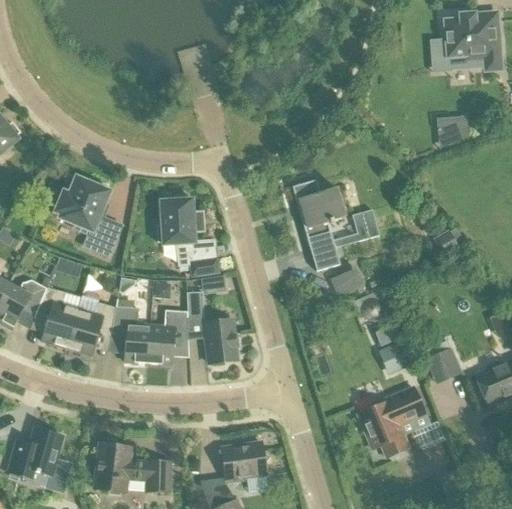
[(499,55),(496,11),(474,13),(474,11),(458,12),(458,18),(444,19),(444,25),(443,29),(442,33),(442,38),(442,39),(429,40),(432,73),(451,71),(451,70),(482,68),(483,72),(501,71),(499,55)]
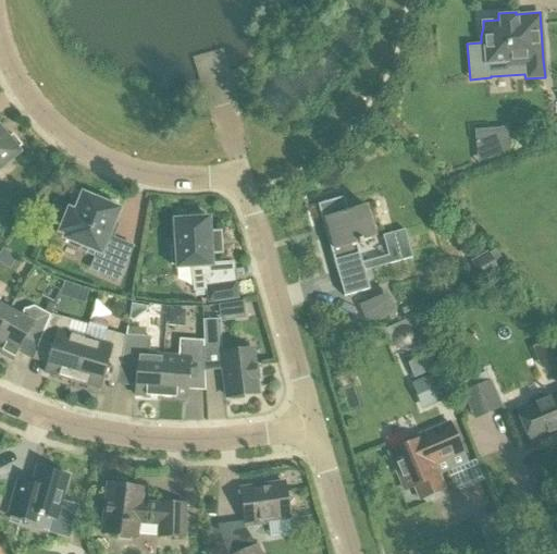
[(7,135),(0,126),(0,173),(10,165),(7,160),(19,150),(16,147),(22,143),(12,132),(7,135)]
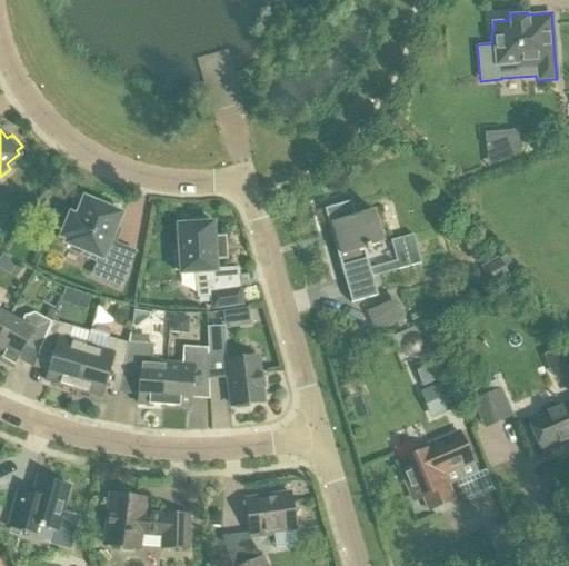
[(103,205),(83,197),(76,216),(70,212),(61,234),(68,236),(66,240),(83,248),(82,252),(106,262),(101,275),(119,283),(132,249),(108,239),(120,211),(117,210),(118,206),(106,200),(103,205)]
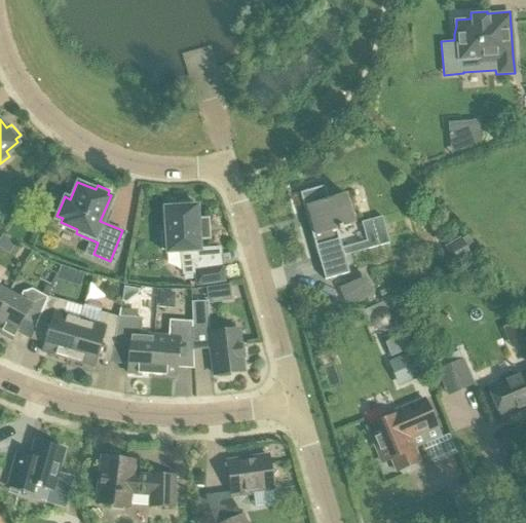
[(327,197),(324,184),(299,191),(325,277),(348,271),(336,227),(353,222),(345,192),(327,197)]
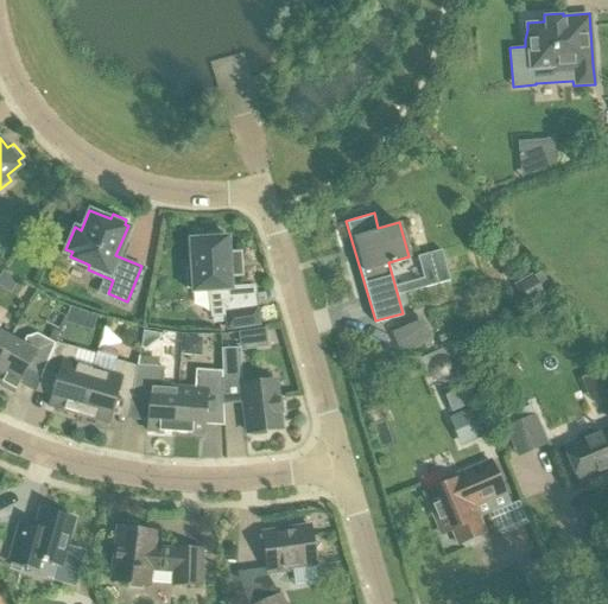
[(222,235),(222,230),(207,231),(208,236),(189,237),(190,266),(185,266),(187,286),(192,286),(192,290),(230,287),(229,274),(235,273),(234,250),(228,250),(227,235),(222,235)]
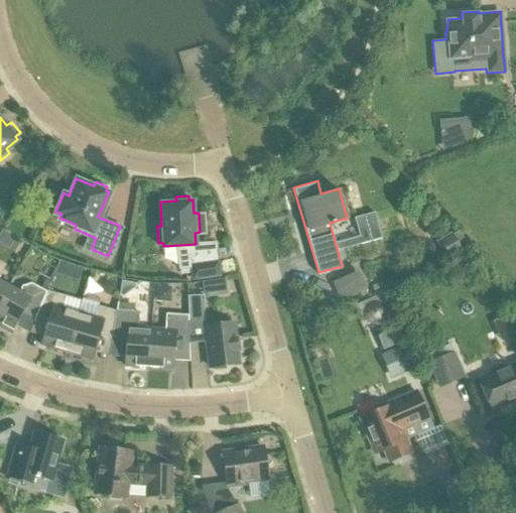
[(368,246),(389,242),(387,232),(366,237),(368,246)]
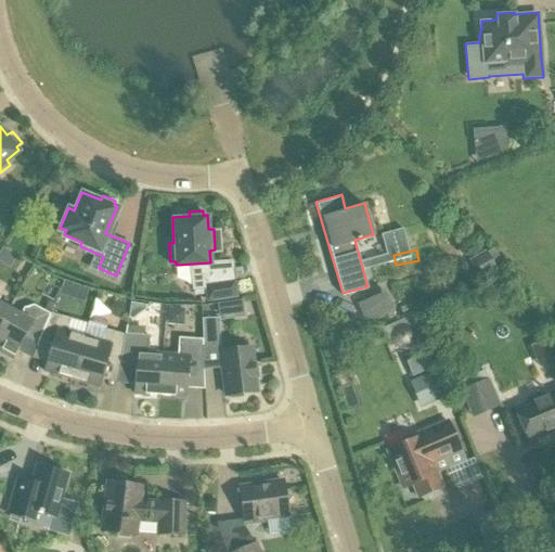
[(64,279),(59,293),(72,297),(76,283),(64,279)]
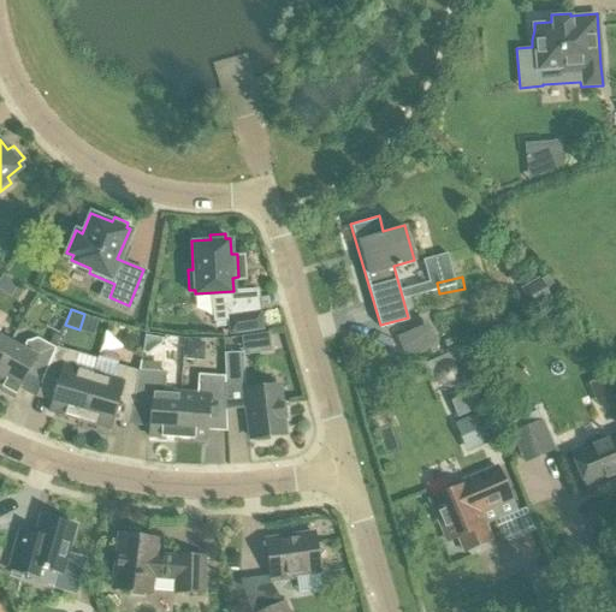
[(230,331),(261,326),(259,309),(229,314),(230,331)]
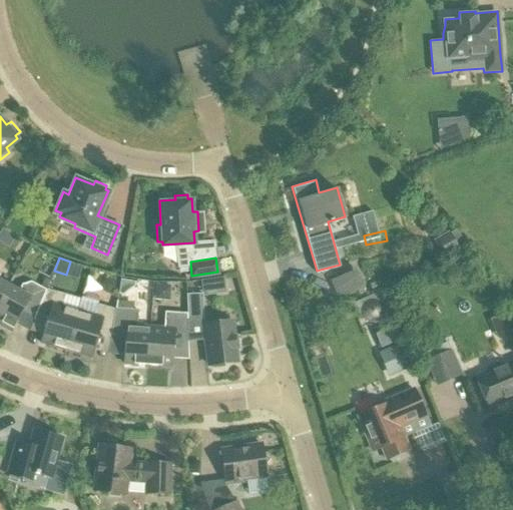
[(338,297),(364,286),(356,268),(331,279),(338,297)]
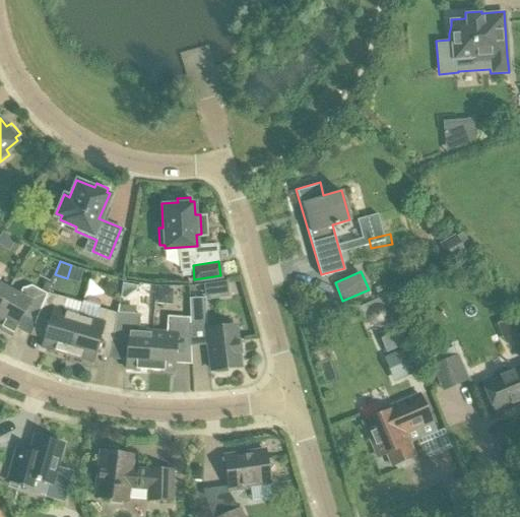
[(37,316),(47,292),(30,283),(21,285),(18,294),(7,287),(0,300),(0,326),(11,333),(21,314),(25,313),(36,318),(37,316)]
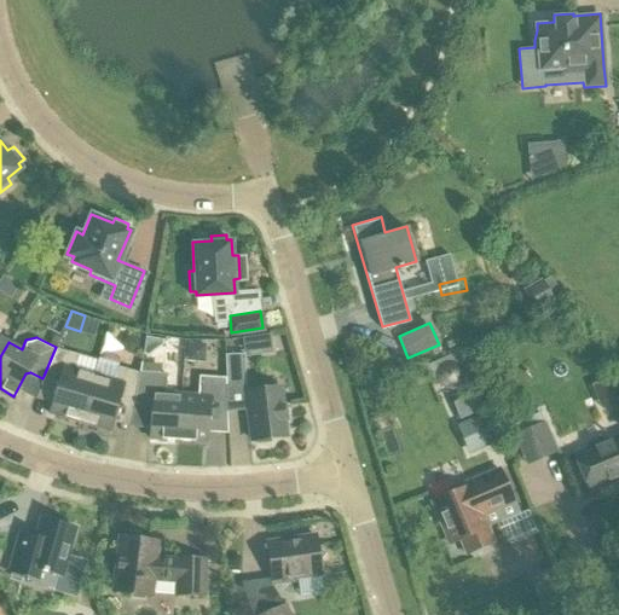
[(79,421),(93,372),(74,367),(77,352),(56,346),(56,347),(44,376),(58,381),(48,411),(79,421)]
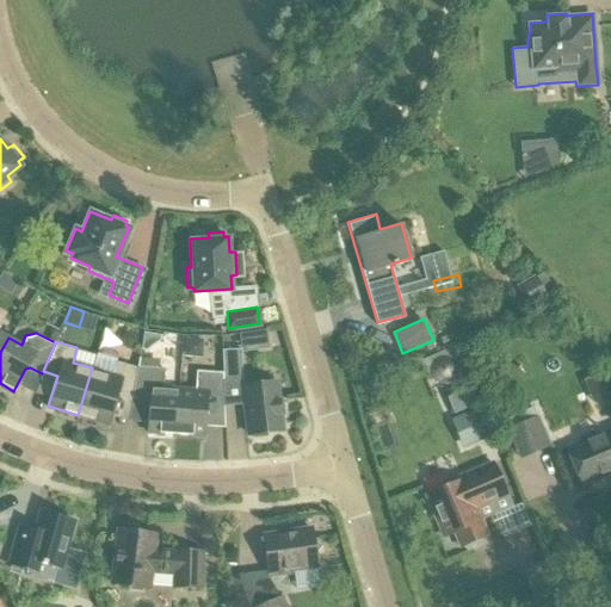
[(223,377),(242,377),(241,347),(222,348),(223,377)]
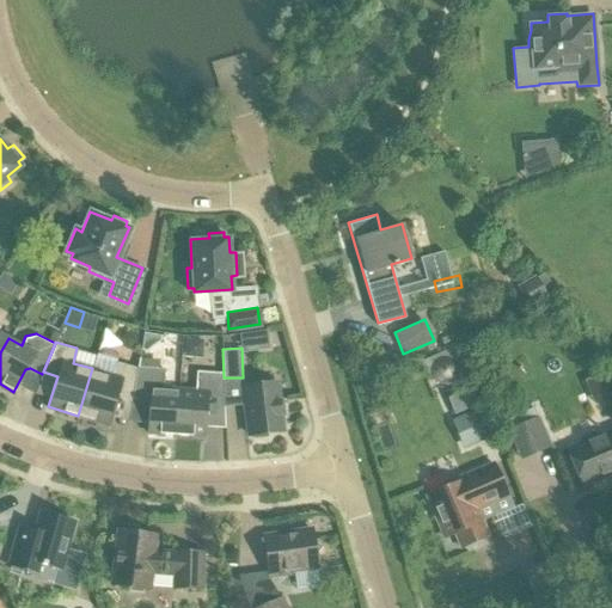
[(132,398),(138,366),(115,360),(111,374),(92,368),(78,416),(108,424),(117,393),(132,398)]
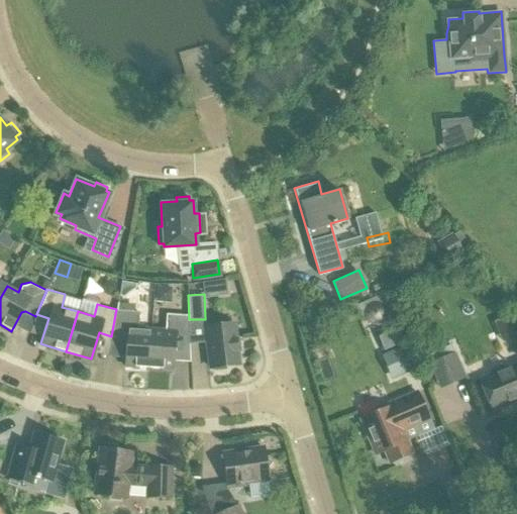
[(148,366),(150,328),(137,327),(138,310),(116,309),(111,336),(126,337),(124,364),(148,366)]
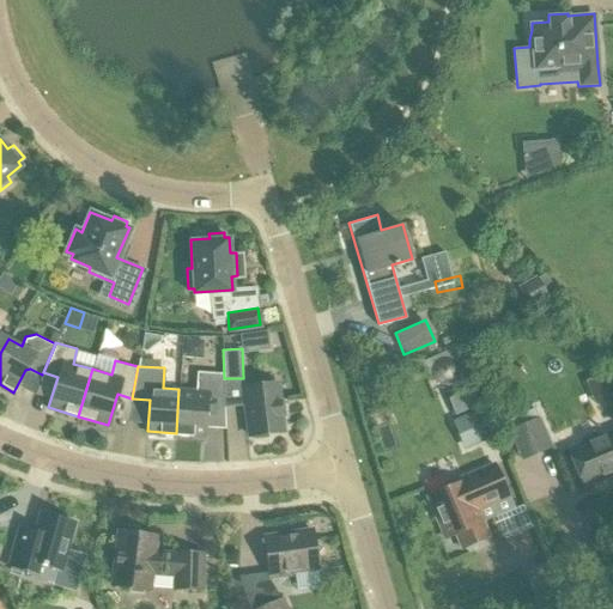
[(178,389),(176,433),(205,436),(207,405),(224,406),(223,372),(196,370),(195,390),(178,389)]
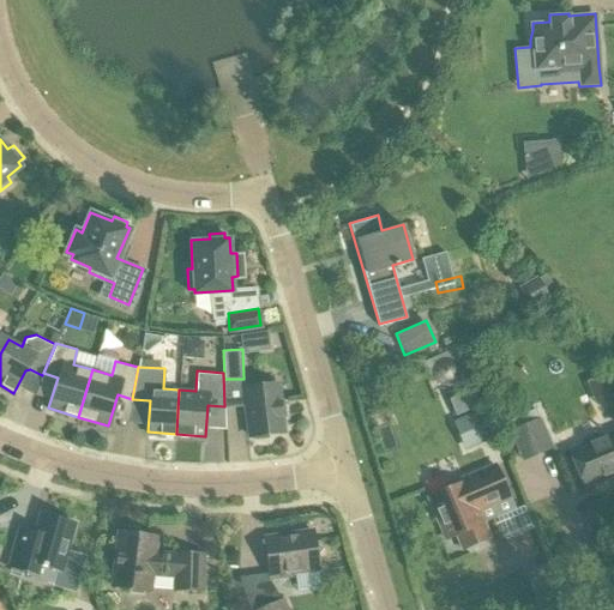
[(278,399),(277,382),(244,386),(250,435),(253,434),(254,440),(269,438),(269,433),(283,430),(281,415),(284,415),(282,399),(278,399)]
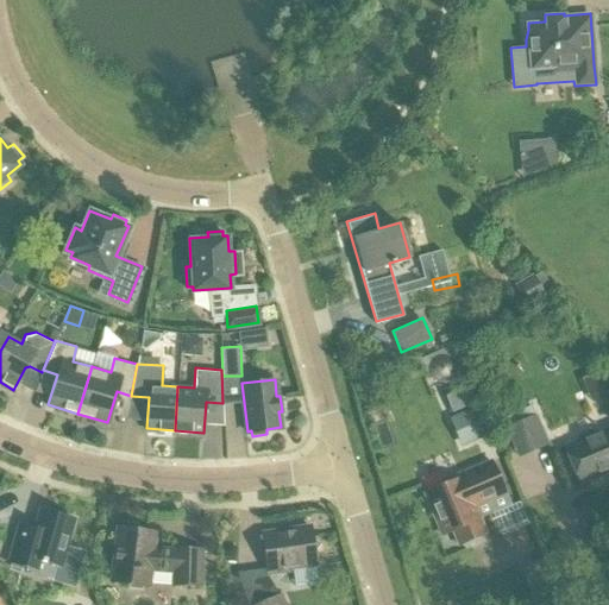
[(460,446),(490,434),(478,404),(449,417),(460,446)]
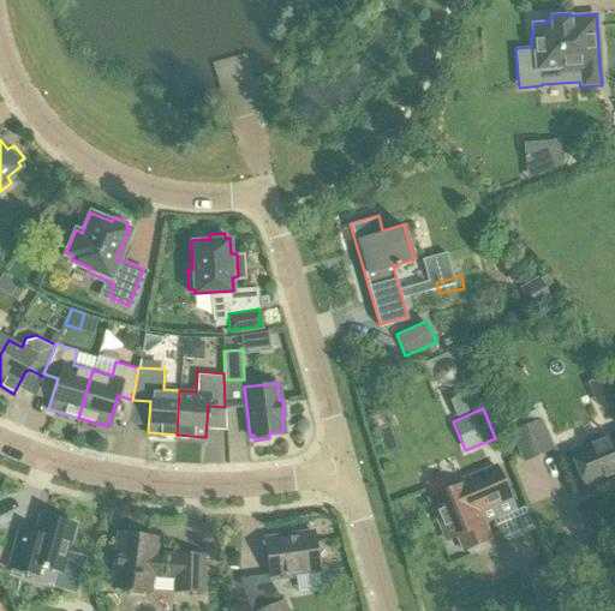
[(524,459),(553,447),(539,418),(512,431),(524,459)]
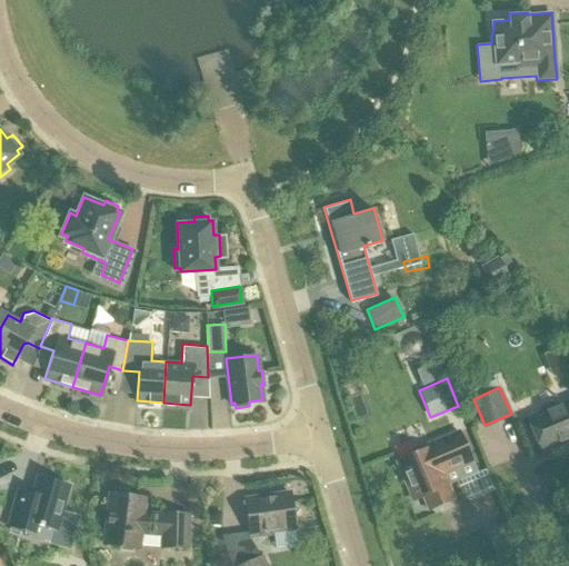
[(541,450),(568,437),(568,398),(527,416),(541,450)]
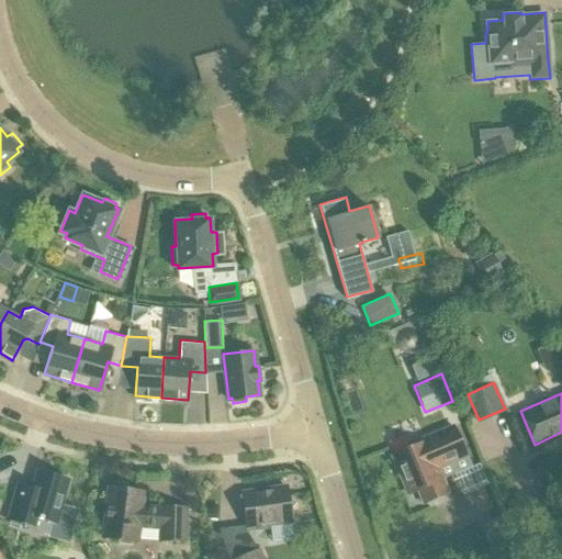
[(441,478),(470,466),(453,424),(411,443),(412,445),(392,454),(407,492),(417,488),(423,501),(448,491),(441,478)]
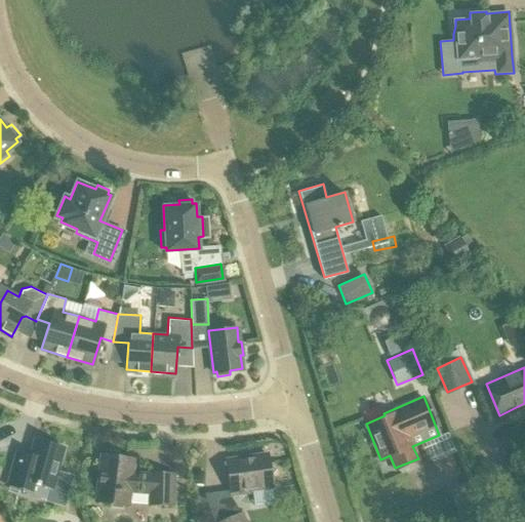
[(477,397),(460,396),(459,416),(476,417),(477,397)]
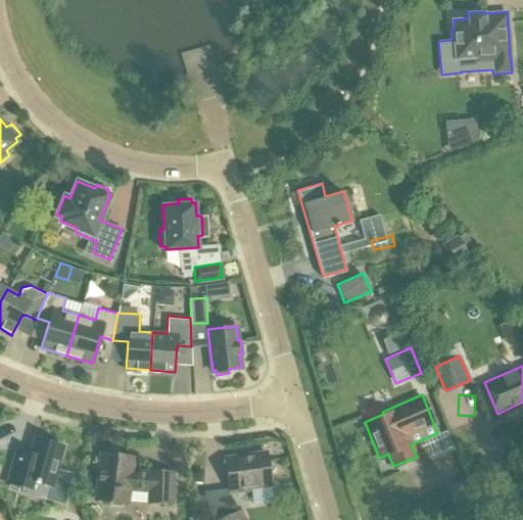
[(36,481),(53,486),(65,444),(33,435),(29,452),(15,447),(5,481),(33,489),(36,481)]
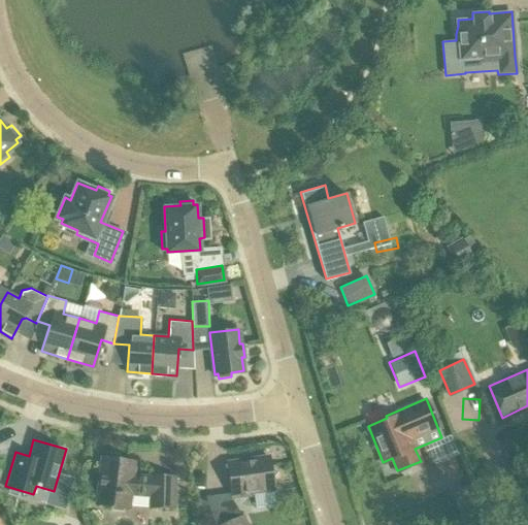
[(232,497),(252,494),(252,491),(273,488),(272,478),(277,470),(270,465),(269,455),(227,461),(232,497)]
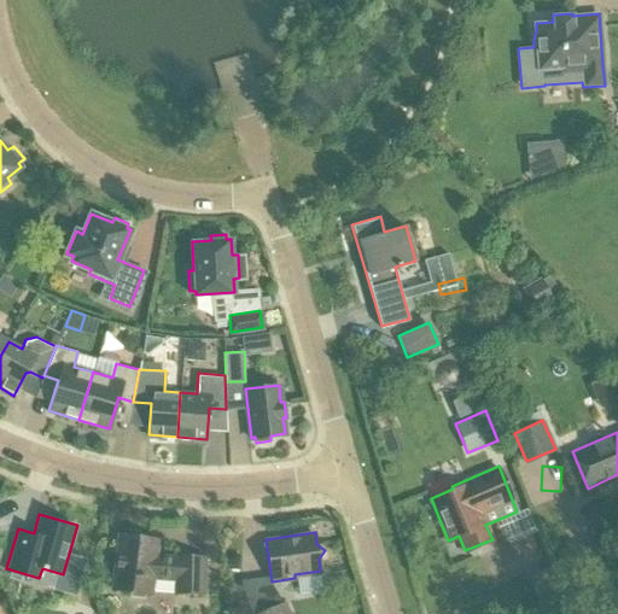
[(176,556),(164,556),(155,555),(157,539),(120,534),(112,588),(129,590),(132,595),(143,596),(146,592),(150,592),(152,576),(164,578),(176,578),(176,591),(203,592),(204,555),(176,555),(176,556)]
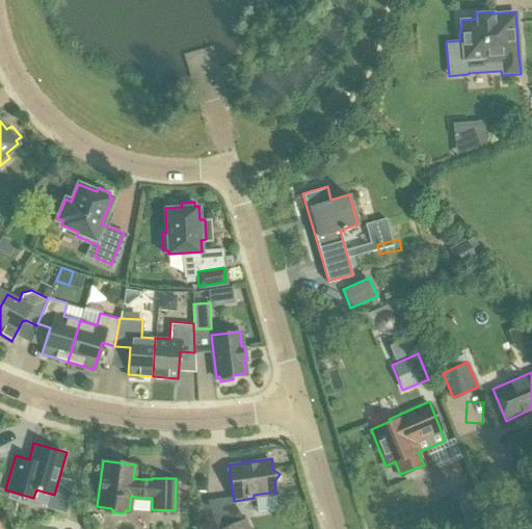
[(248,528),(245,519),(220,528),(248,528)]
